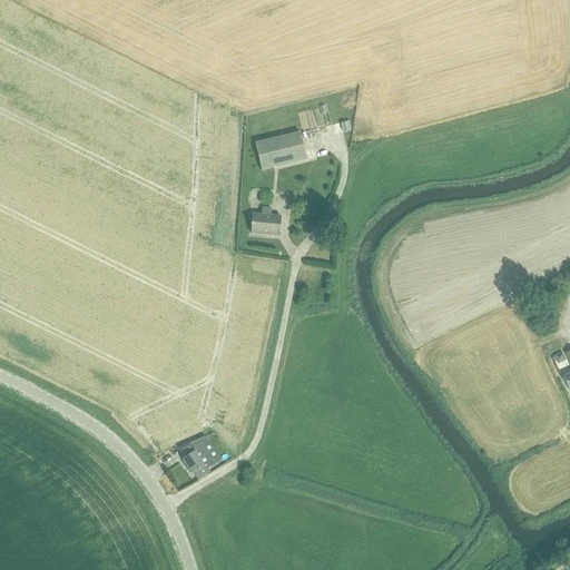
[(346,123),(341,124),(343,131),(349,130),(351,130),(349,121),(346,123)]
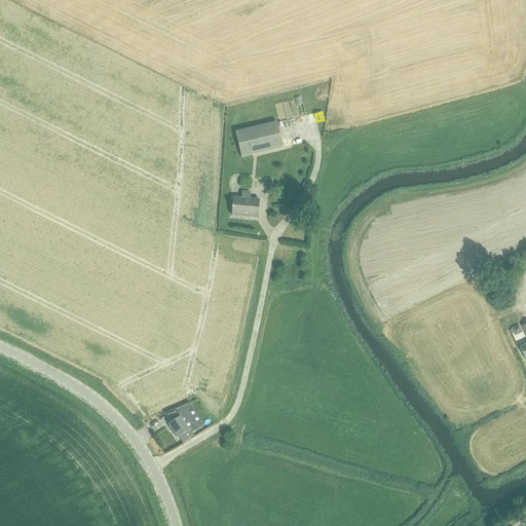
[(277,122),(235,133),(241,158),(283,148),(277,122)]
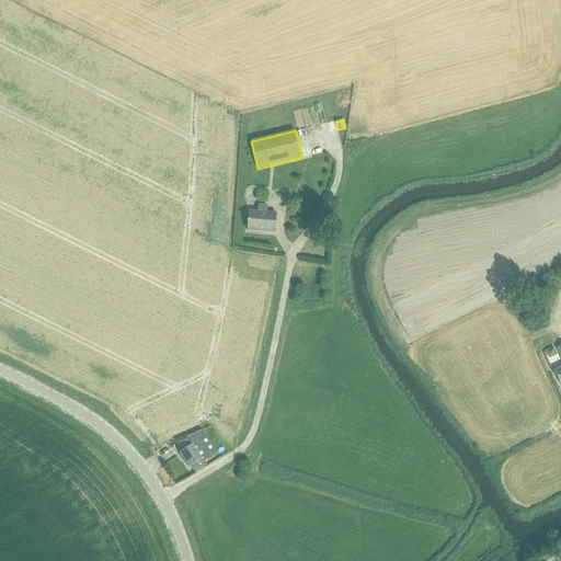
[(249,224),(248,230),(274,232),(276,214),(266,213),(266,206),(259,205),(259,213),(250,212),(250,214),(249,224)]
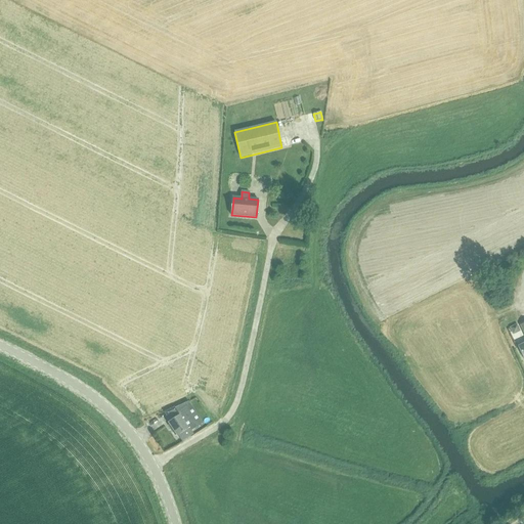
[(516,325),(510,329),(514,335),(520,332),(516,325)]
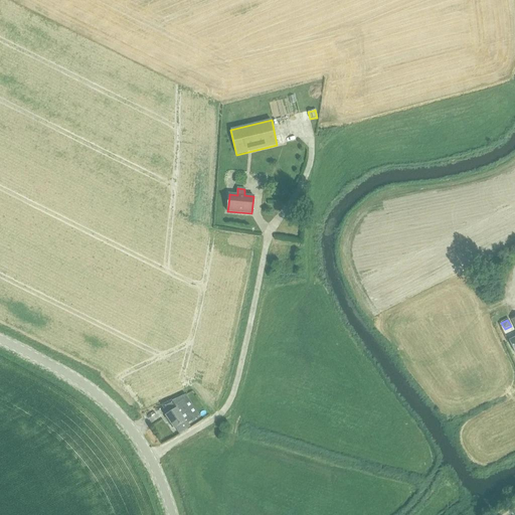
[(183,395),(162,405),(168,414),(166,415),(170,421),(169,422),(172,426),(173,426),(174,427),(175,426),(180,434),(190,427),(187,423),(194,419),(184,403),(187,402),(183,395)]
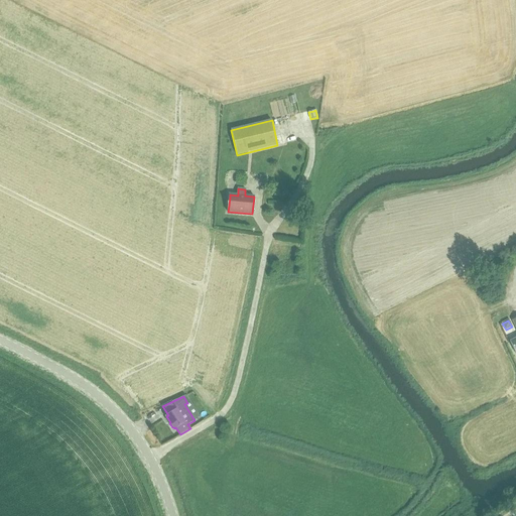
[(149,425),(155,434),(166,427),(160,418),(149,425)]
